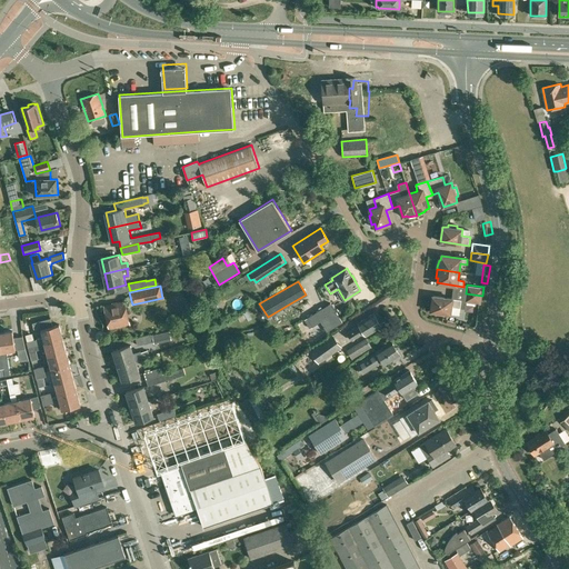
[(481,305),(482,296),(466,293),(465,302),(481,305)]
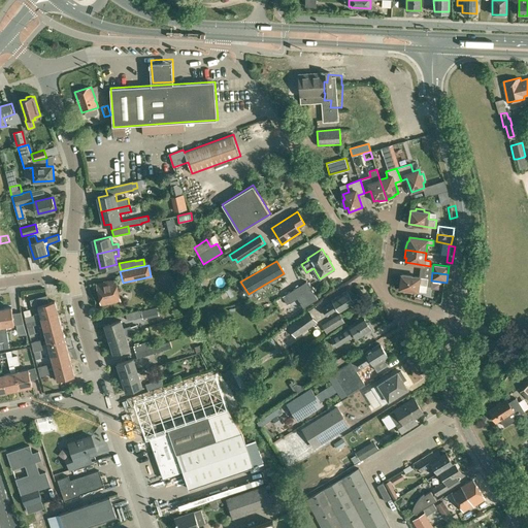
[(427,286),(428,278),(401,274),(400,289),(404,289),(404,292),(413,293),(414,291),(419,291),(419,285),(427,286)]
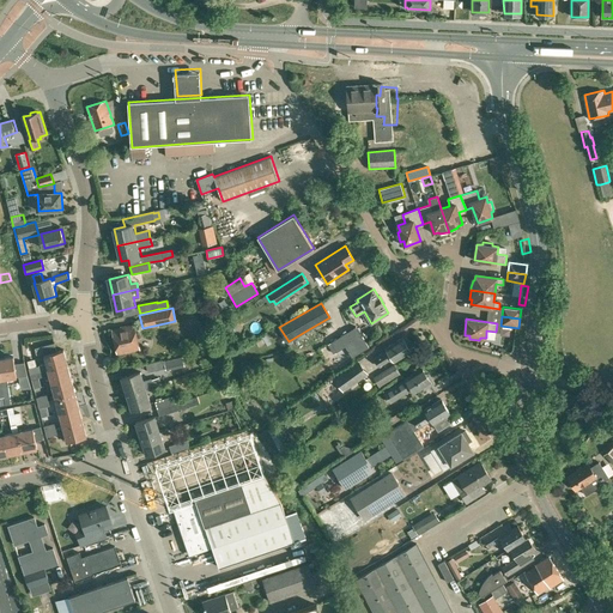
[(119,353),(140,347),(135,325),(114,329),(119,353)]
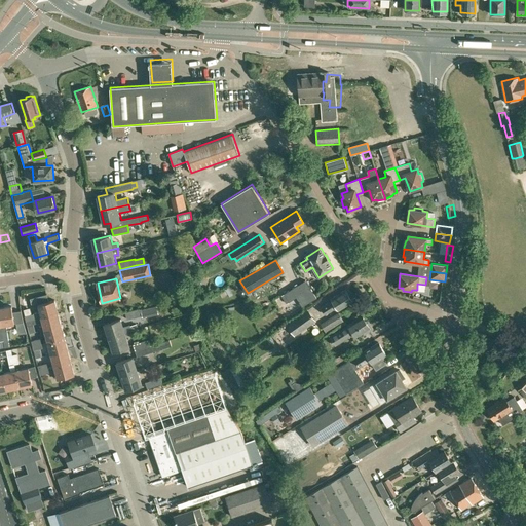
[(316,298),(305,280),(284,294),(289,302),(296,298),(302,307),(316,298)]
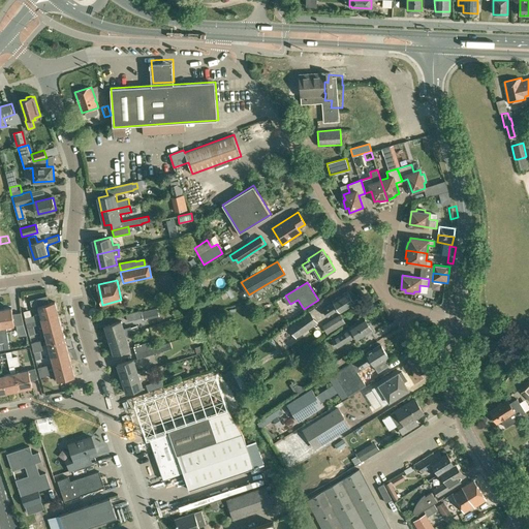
[(354,296),(351,290),(348,292),(347,290),(333,300),(335,302),(323,309),(328,316),(339,309),(341,311),(354,303),(351,298),(354,296)]
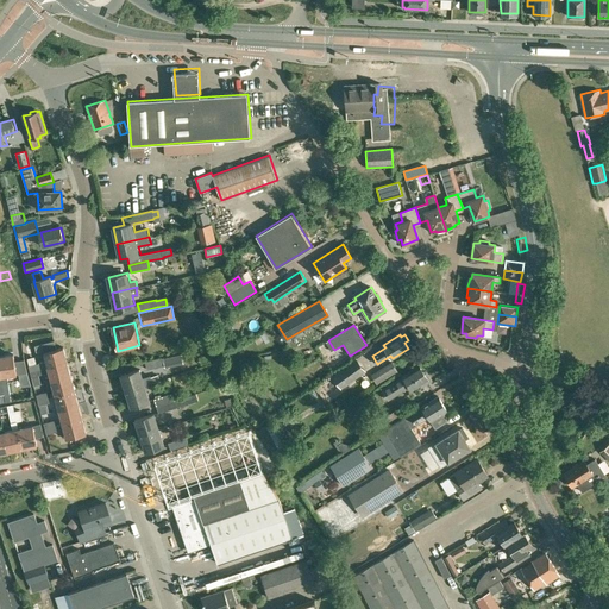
[(27,358),(29,366),(30,372),(68,362),(64,347),(56,350),(54,340),(35,346),(36,352),(44,350),(45,352),(48,360),(38,363),(38,364),(37,364),(35,356),(27,358)]
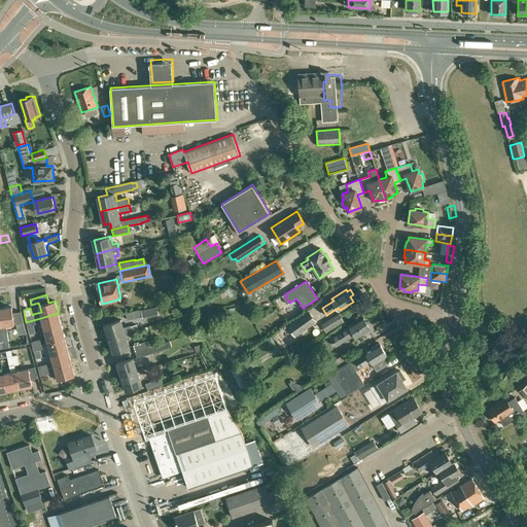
[(12,307),(0,308),(0,313),(4,341),(5,348),(9,347),(7,330),(6,325),(14,324),(12,307)]
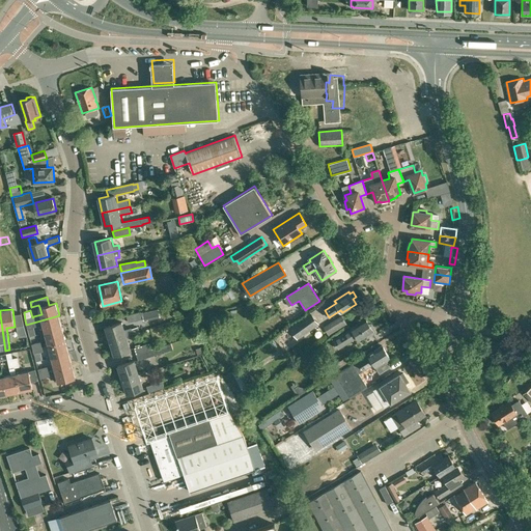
[(108,313),(109,322),(121,319),(120,312),(108,313)]
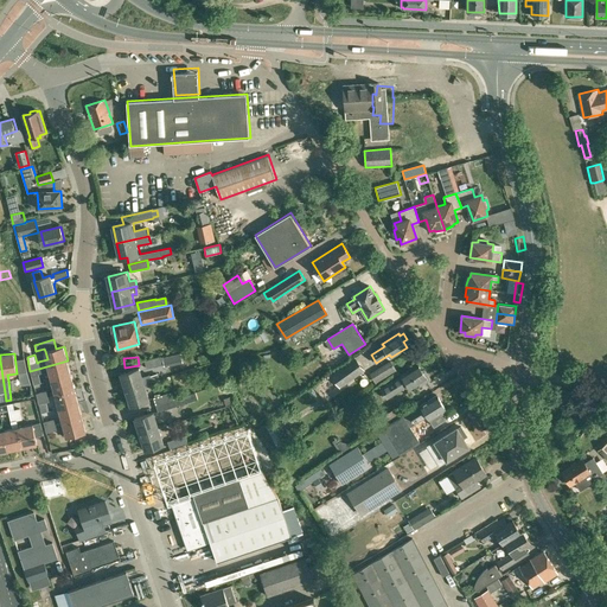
[(146,369),(165,364),(163,357),(145,360),(146,369)]
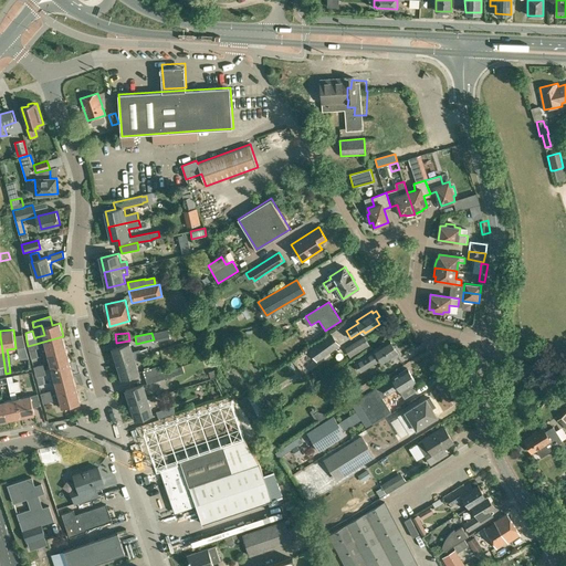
[(316,362),(341,345),(332,333),(307,349),(316,362)]
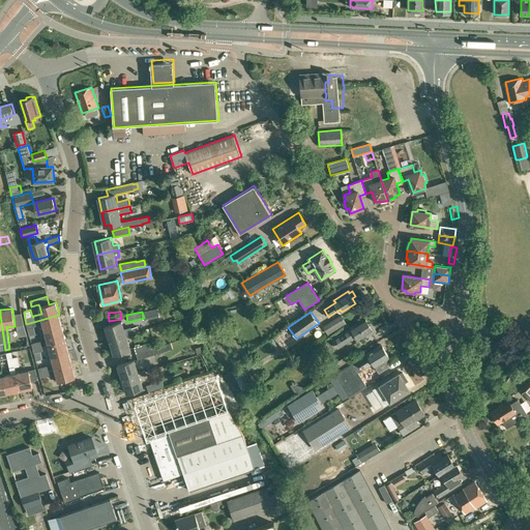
[(59,315),(26,324),(27,328),(36,326),(43,324),(46,331),(62,327),(59,315)]
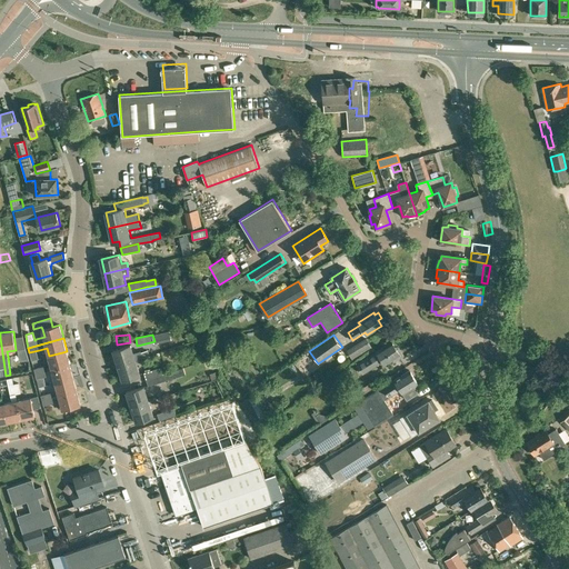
[(392,363),(405,356),(399,348),(396,347),(391,341),(377,350),(356,363),(362,375),(383,361),(385,365),(391,360),(392,363)]
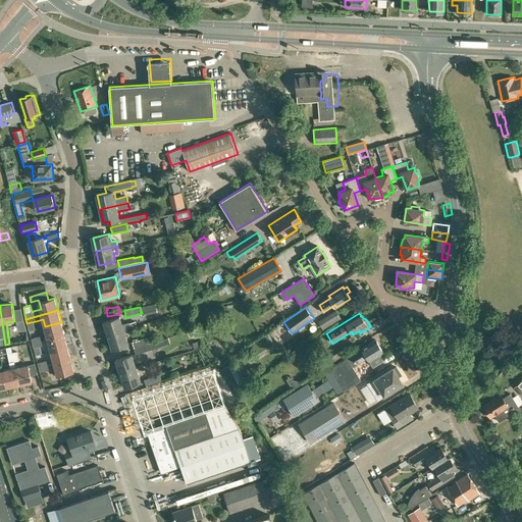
[(109,334),(124,330),(120,316),(104,321),(109,334)]
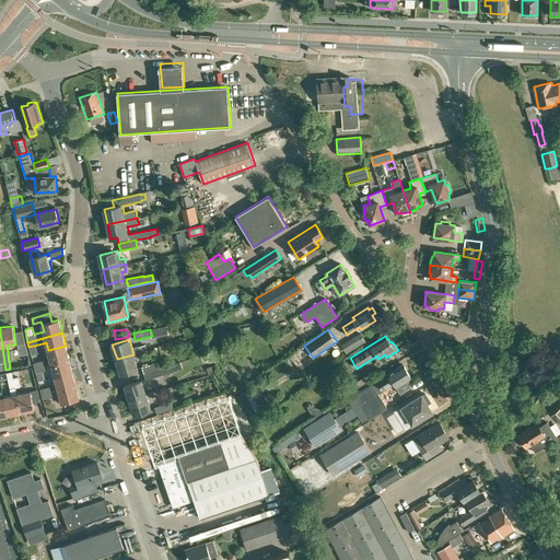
[(51,363),(69,359),(66,346),(48,350),(51,363)]
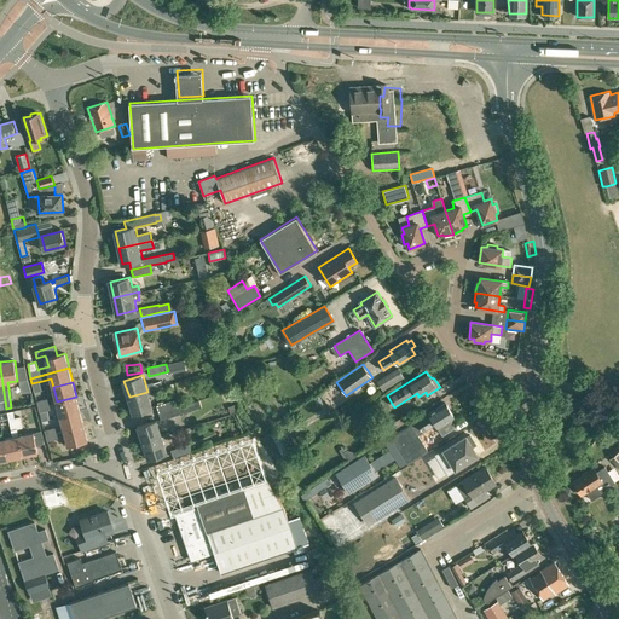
[(134,414),(152,408),(148,392),(129,397),(134,414)]
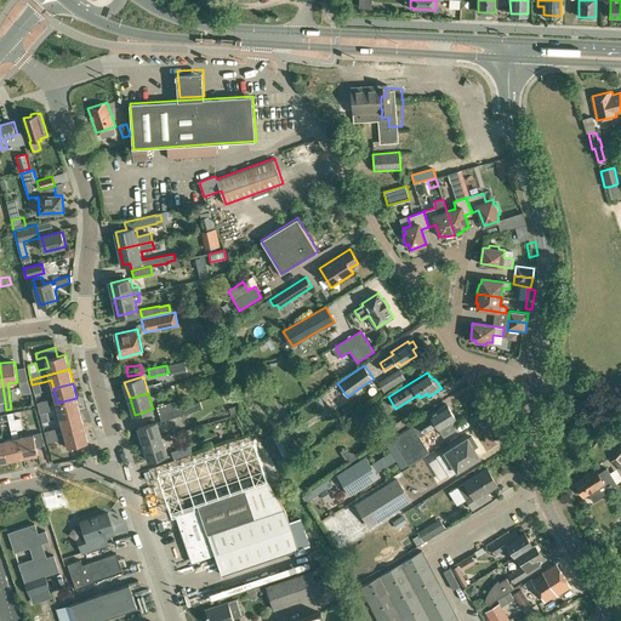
[(62,417),(80,412),(77,398),(57,403),(62,417)]
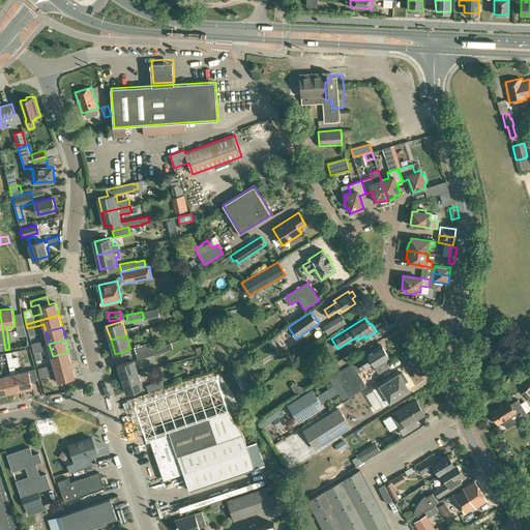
[(136,353),(151,348),(149,343),(134,347),(136,353)]
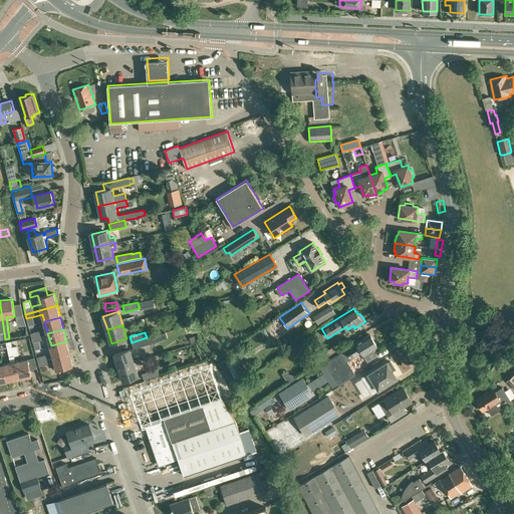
[(158,341),(168,338),(166,332),(156,335),(147,338),(147,337),(132,342),(134,348),(158,341)]
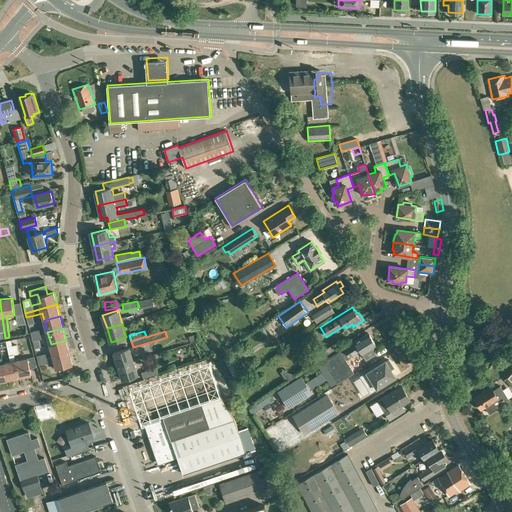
[(376,353),(373,347),(376,345),(368,333),(355,341),(355,342),(345,348),(341,350),(346,359),(350,356),(351,357),(361,350),(366,359),(376,353)]
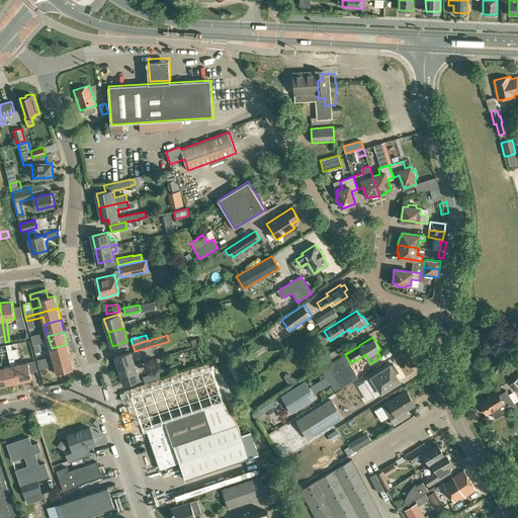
[(19,380),(13,350),(12,350),(10,344),(6,345),(10,365),(4,367),(7,383),(19,380)]
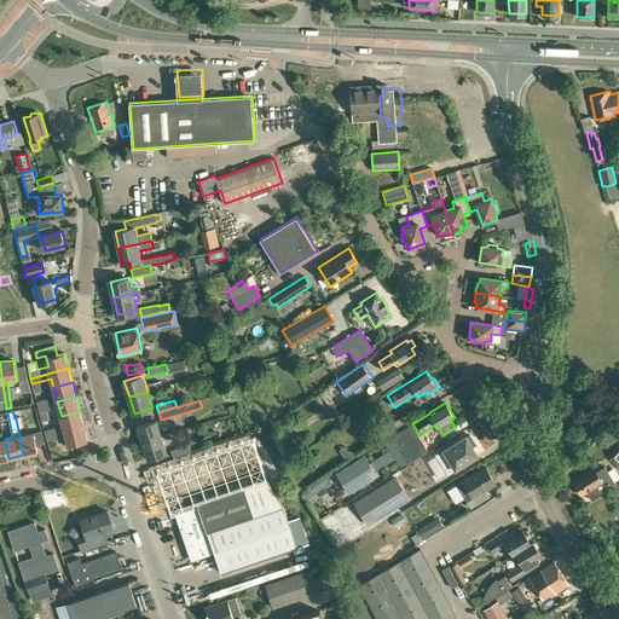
[(80,411),(62,416),(65,431),(85,426),(80,411)]
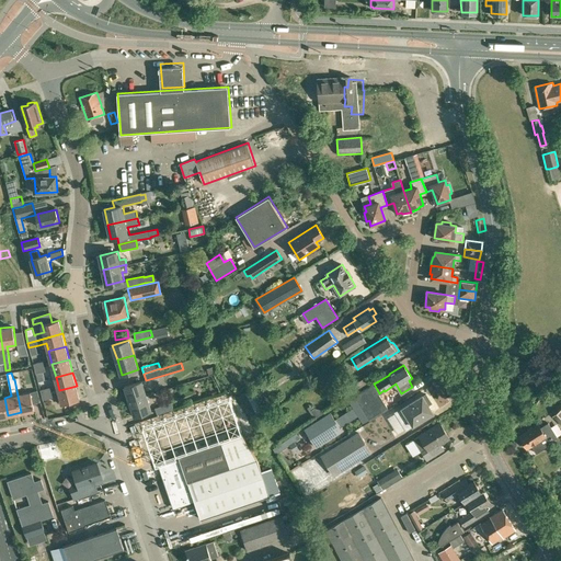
[(353,392),(368,382),(363,373),(346,381),(353,392)]
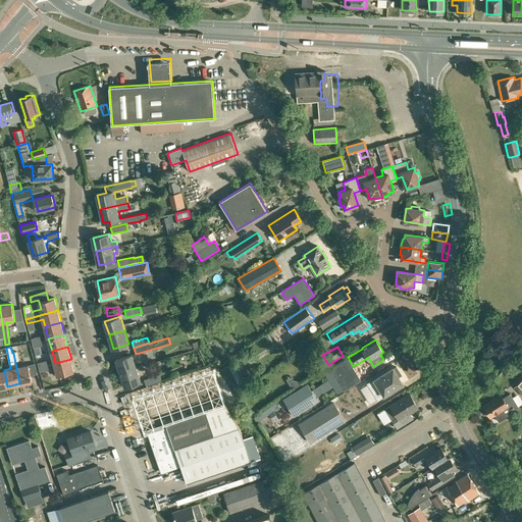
[(121,373),(137,368),(133,354),(116,359),(121,373)]
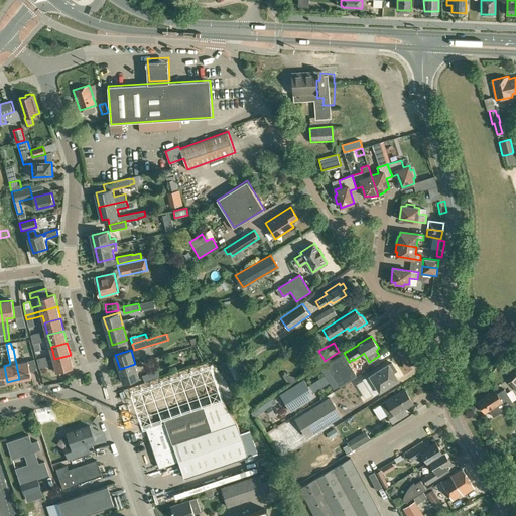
[(348,362),(349,362),(344,353),(319,368),(325,375),(308,386),(303,379),(279,394),(290,412),(315,397),(312,393),(330,383),(334,390),(356,375),(348,362)]
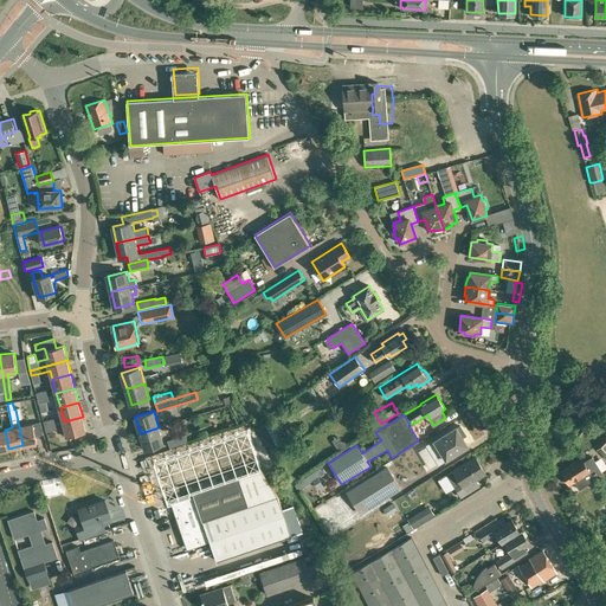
[(64,421),(56,424),(57,430),(65,427),(68,437),(86,431),(83,417),(64,421)]
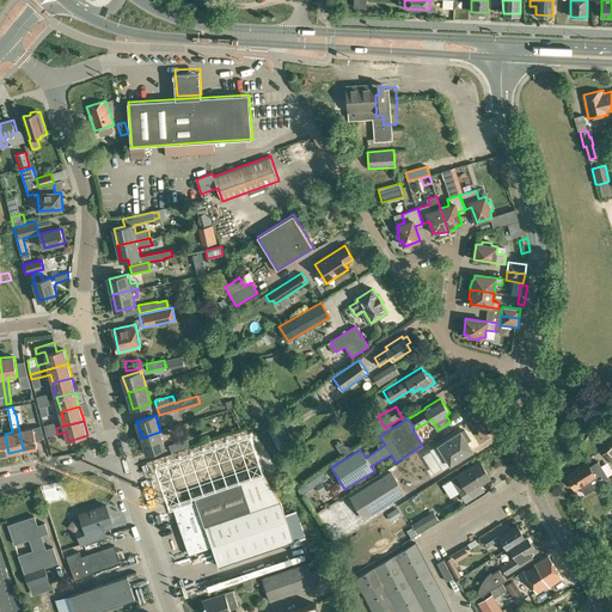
[(24,429),(19,430),(23,450),(38,446),(37,439),(34,427),(24,429)]
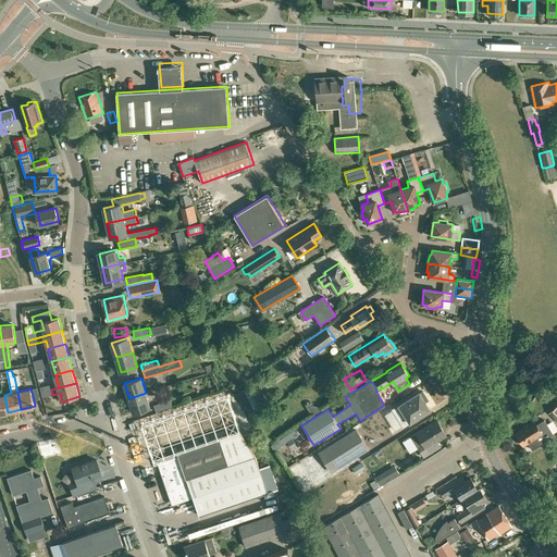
[(429,399),(423,391),(420,393),(420,392),(393,409),(404,425),(430,409),(425,401),(429,399)]
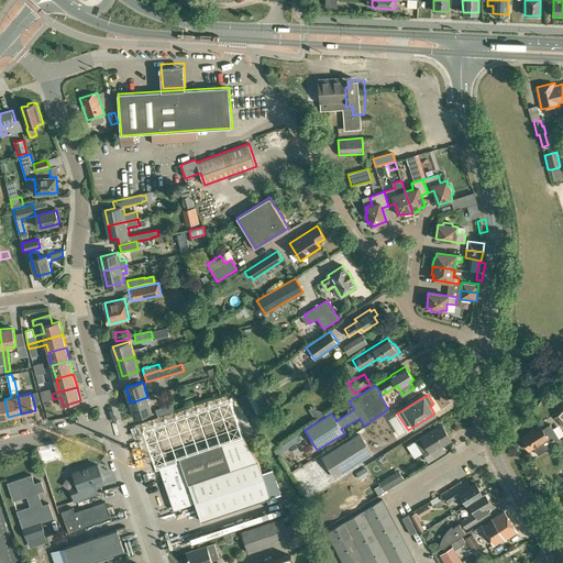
[(135,417),(152,411),(147,397),(131,403),(135,417)]
